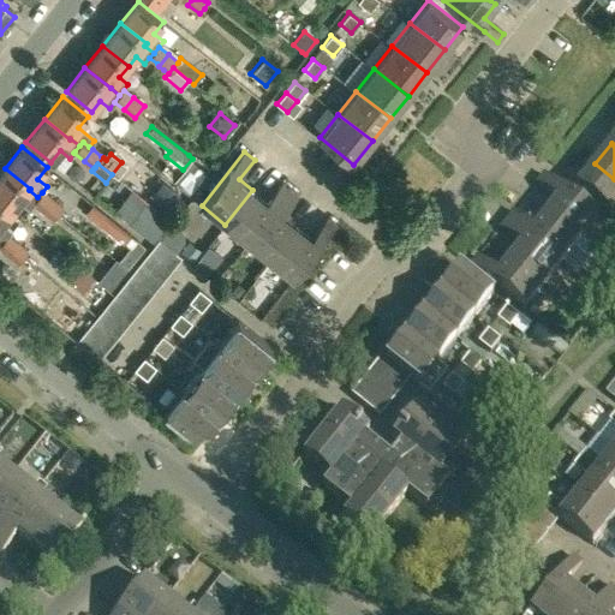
[(614,204),(611,202),(614,196),(614,179),(595,163),(575,187),(614,219),(614,204)]
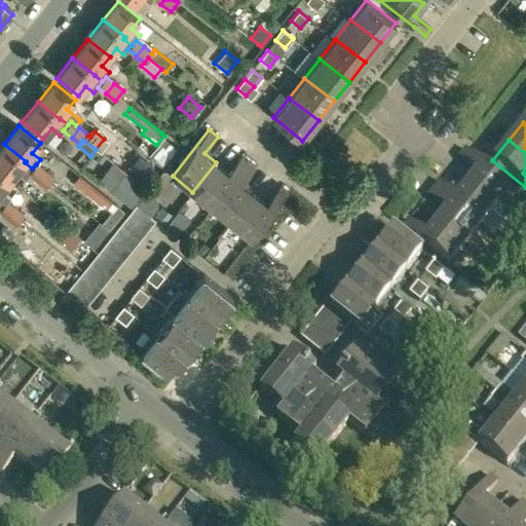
[(176,148),(168,143),(154,160),(161,165),(176,148)]
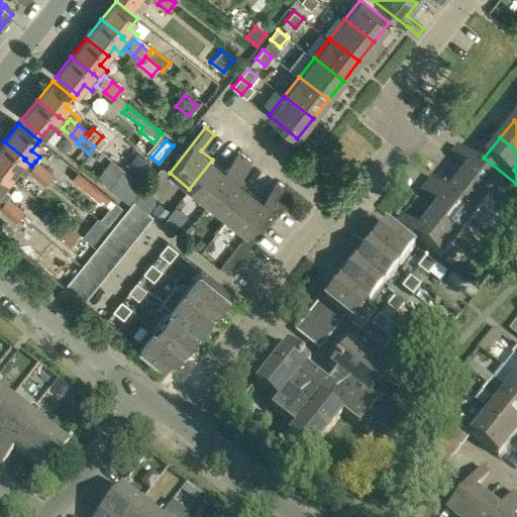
[(4,141),(0,145),(0,169),(10,178),(16,169),(24,176),(28,171),(31,166),(24,160),(25,159),(4,141)]
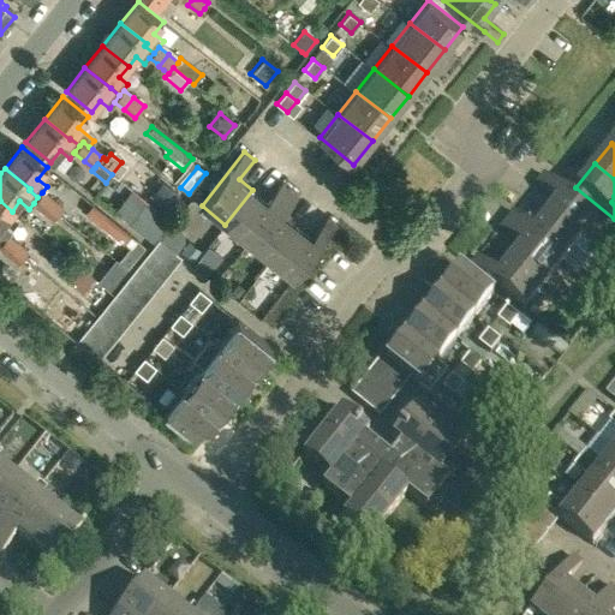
[(545,213),(579,240),(598,218),(544,174),(537,183),(556,198),(545,213)]
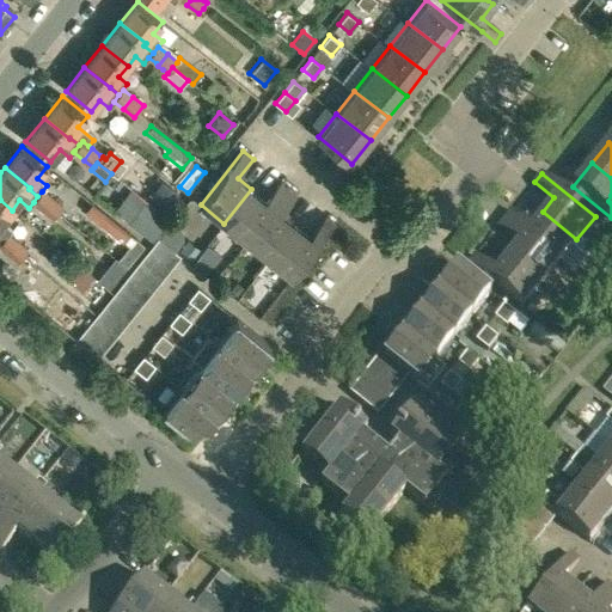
[(163,181),(152,193),(169,207),(179,195),(163,181)]
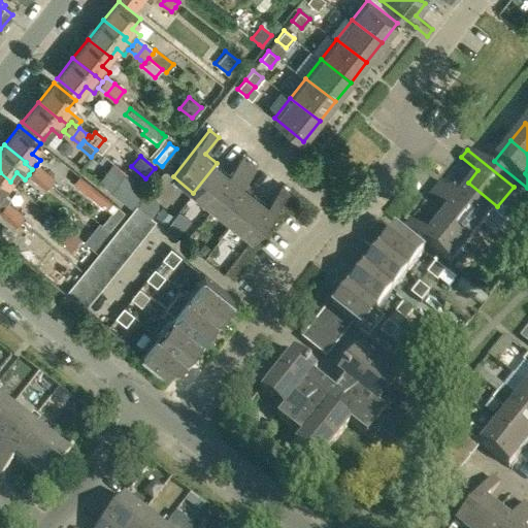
[(212,208),(250,161),(242,156),(229,172),(217,163),(193,193),(212,208)]
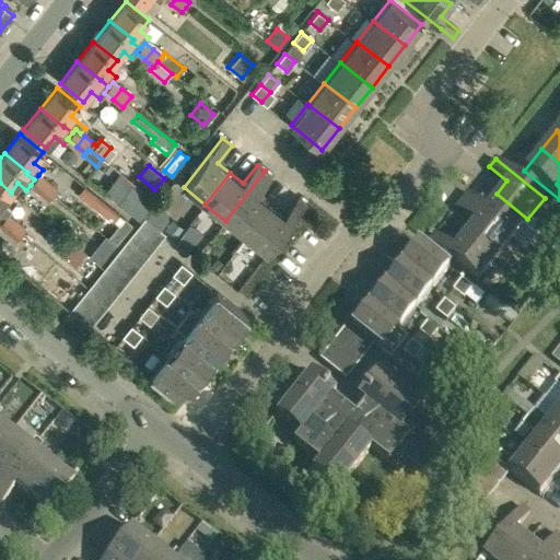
[(225,221),(247,237),(271,206),(258,196),(272,177),(265,171),(225,221)]
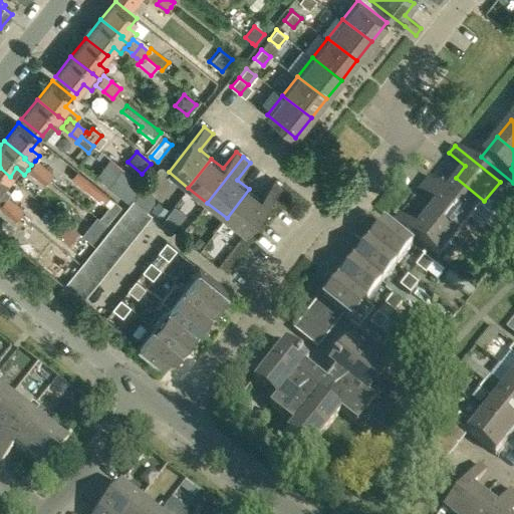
[(31,165),(28,170),(36,177),(43,167),(35,161),(31,165)]
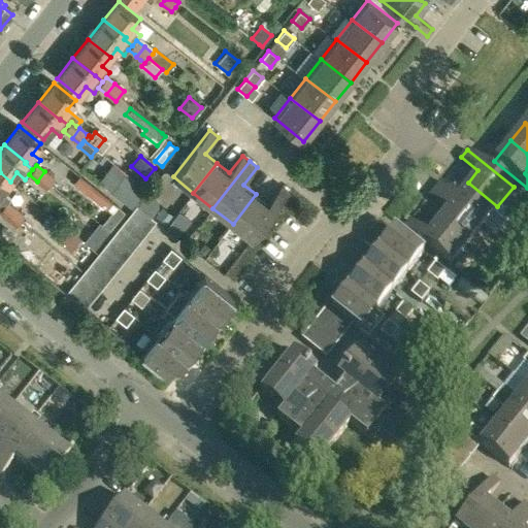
[(129,206),(141,191),(110,166),(98,182),(129,206)]
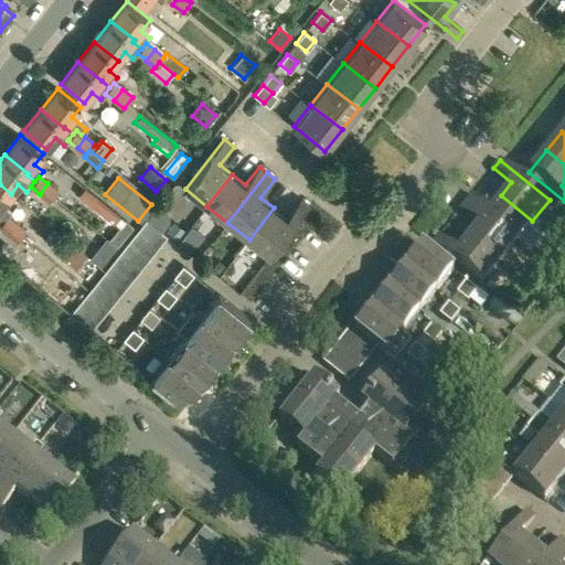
[(48,183),(40,194),(49,201),(57,191),(48,183)]
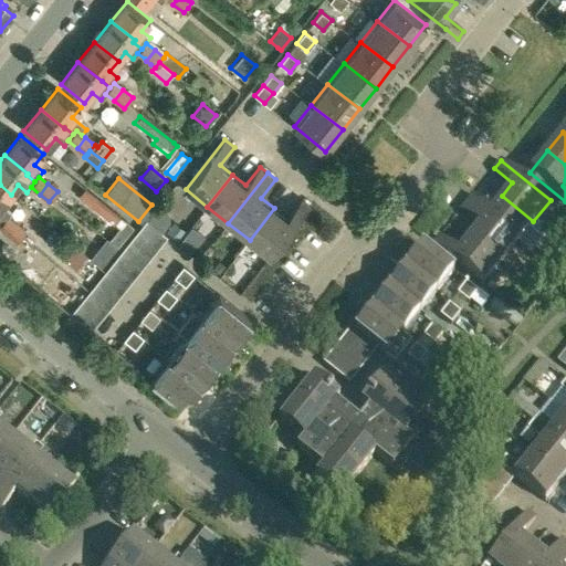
[(0,185),(0,219),(2,222),(7,217),(11,211),(2,205),(11,195),(0,185)]
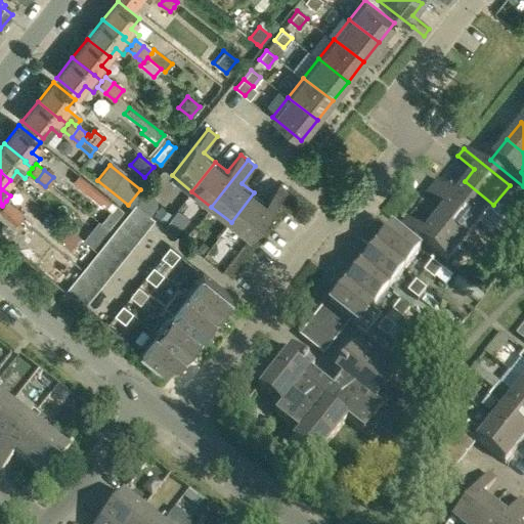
[(104,208),(106,207),(111,201),(112,200),(78,174),(72,182),(104,208)]
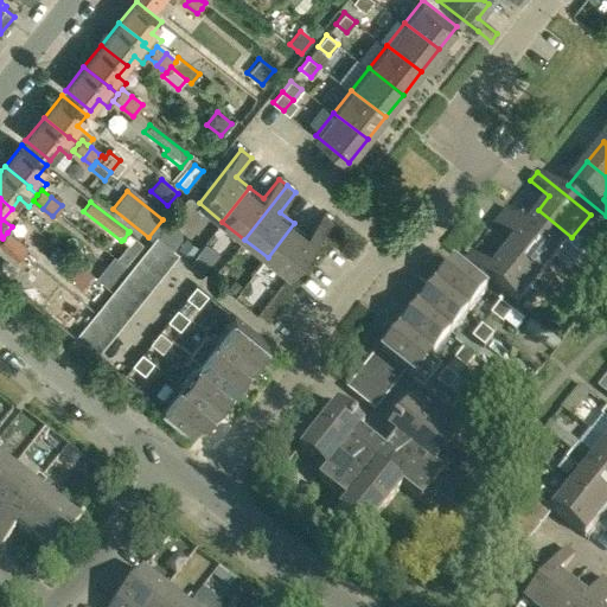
[(555,259),(572,237),(538,210),(526,224),(508,209),(502,217),(555,259)]
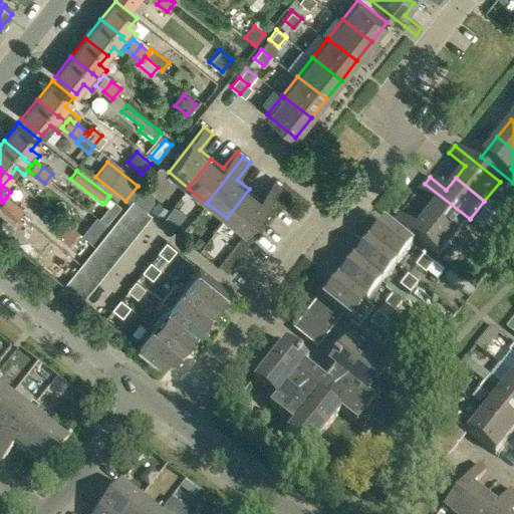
[(249,189),(227,218),(246,233),(282,188),(274,182),(261,199),(249,189)]
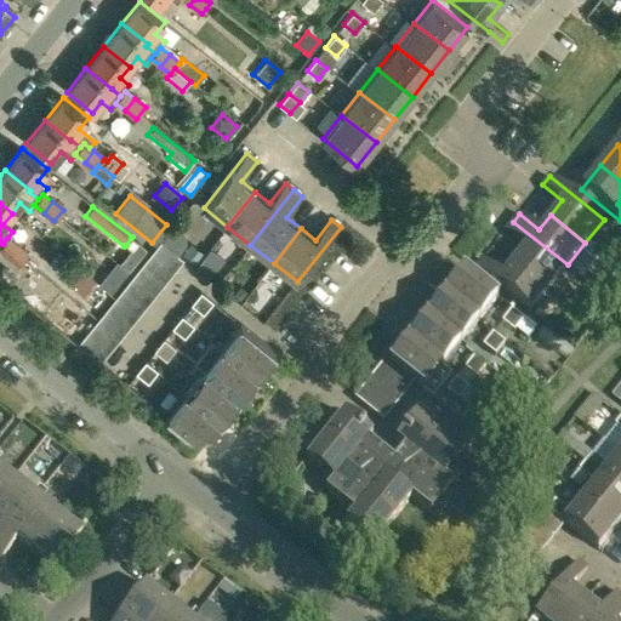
[(548,289),(568,265),(513,222),(506,231),(525,246),(514,261),(548,289)]
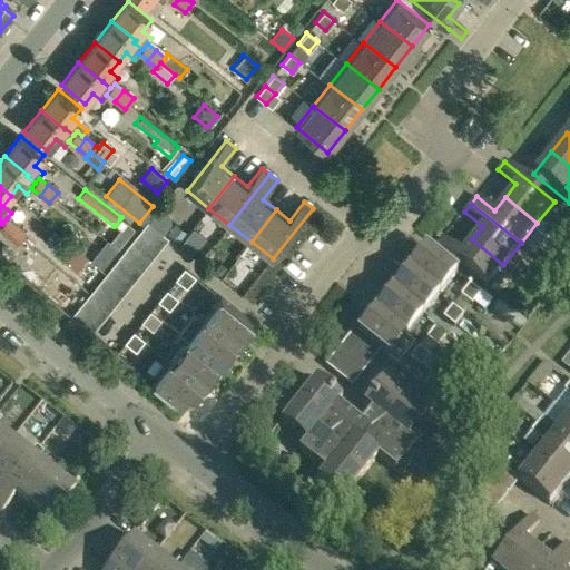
[(2,224),(0,226),(0,231),(7,236),(16,225),(7,218),(2,224)]
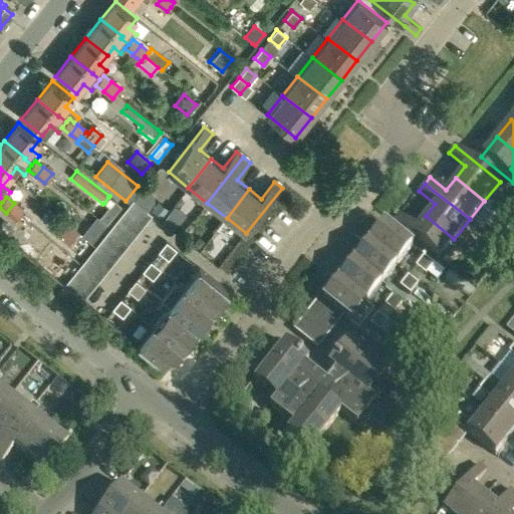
[(134,199),(126,209),(145,223),(153,214),(134,199)]
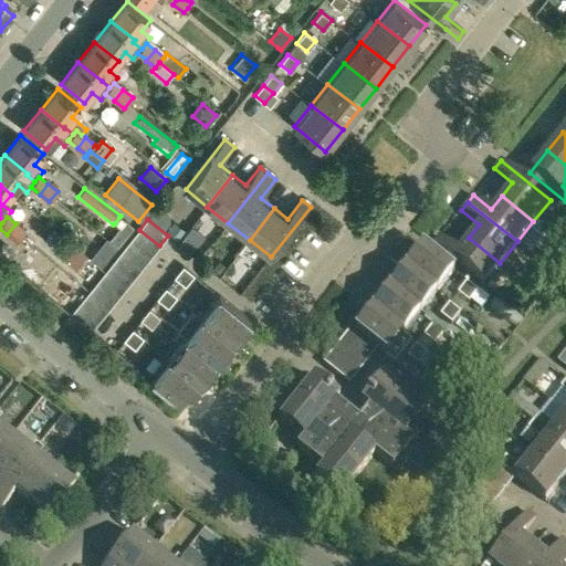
[(174,221),(165,232),(178,242),(186,231),(174,221)]
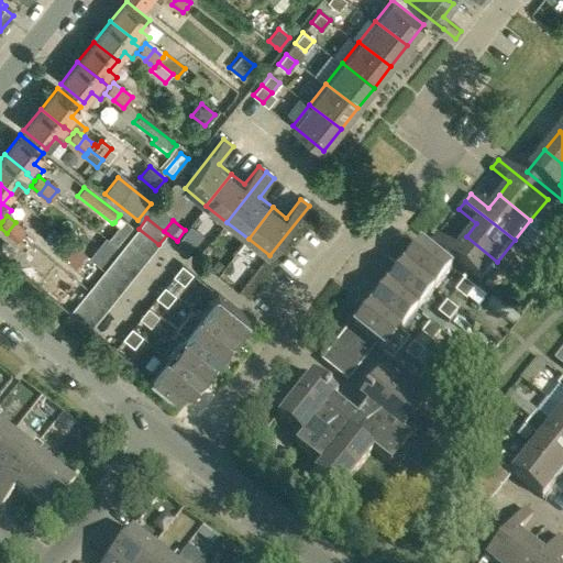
[(15,222),(7,233),(17,241),(25,230),(15,222)]
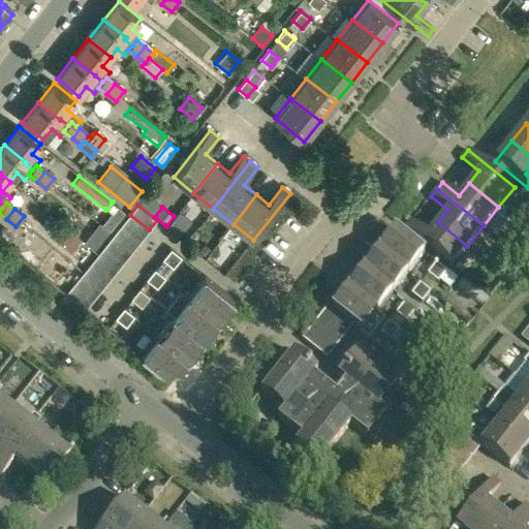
[(178,237),(190,221),(179,212),(166,227),(178,237)]
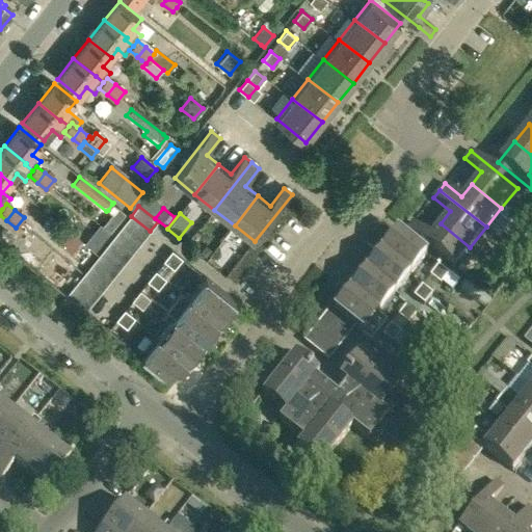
[(141,241),(150,231),(131,216),(123,225),(141,241)]
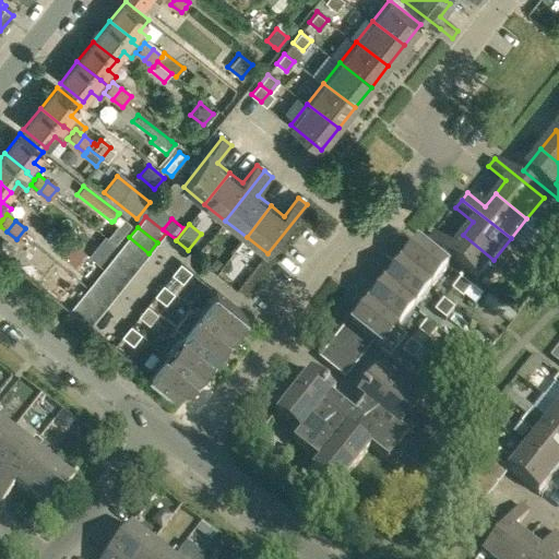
[(494,260),(463,235),(453,247),(435,233),(428,241),(477,281),(494,260)]
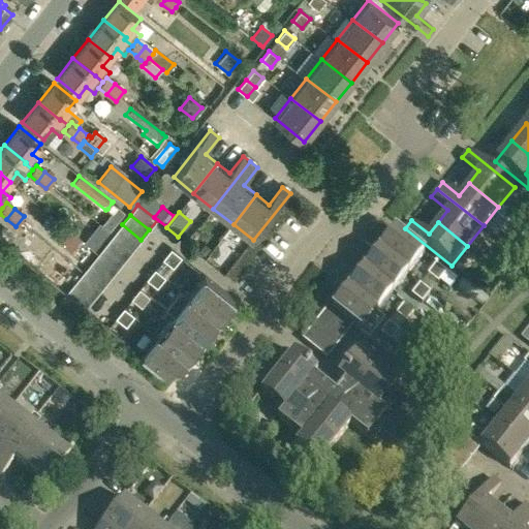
[(99,222),(84,242),(94,250),(110,230),(99,222)]
